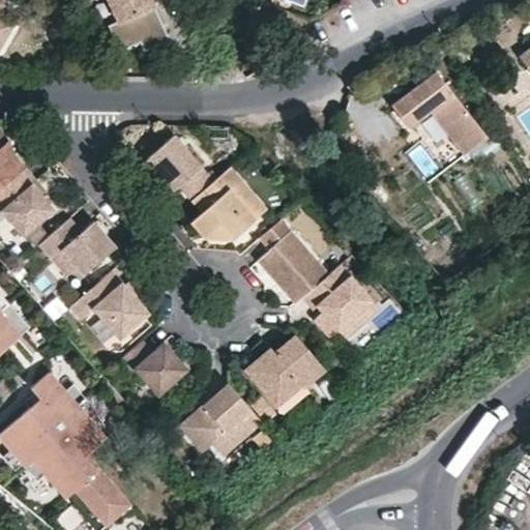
[(112,0),(124,21),(114,26),(128,50),(147,38),(153,48),(177,34),(169,21),(157,2),(156,0),(112,0)]
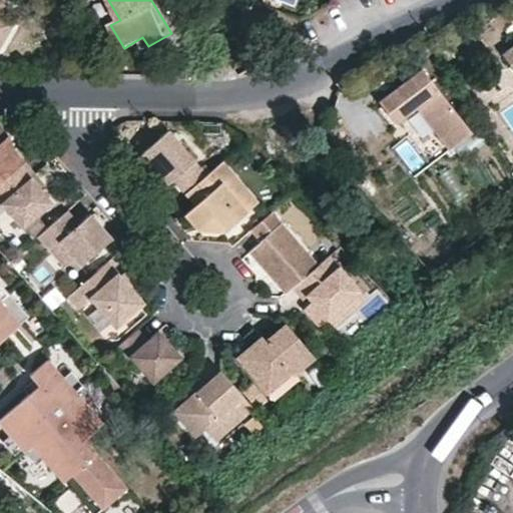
[(155,0),(152,2),(163,20),(167,17),(157,0),(155,0)]
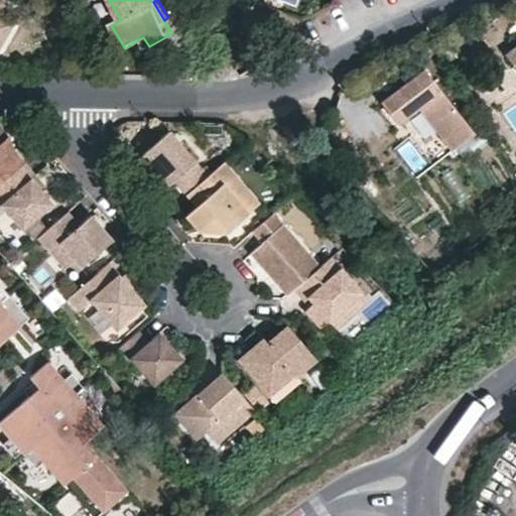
[(455,151),(477,135),(427,70),(384,103),(401,125),(422,109),(455,151)]
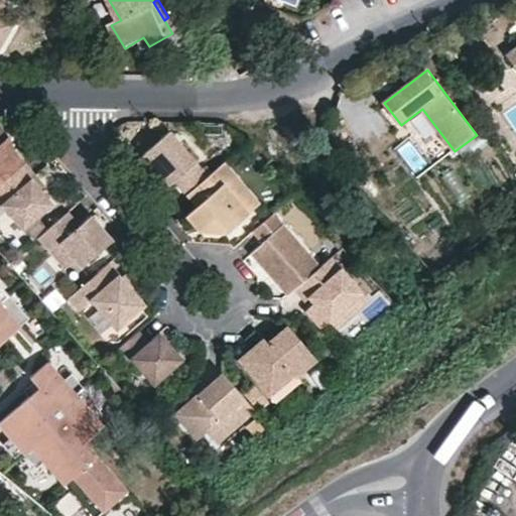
[(206,175),(166,131),(140,154),(167,184),(172,179),(184,195),(206,175)]
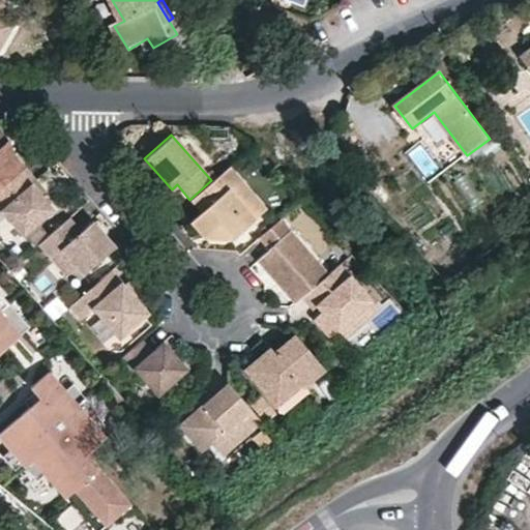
[(0,159),(0,148),(5,143),(0,137),(0,187),(23,168),(11,155),(0,159)]
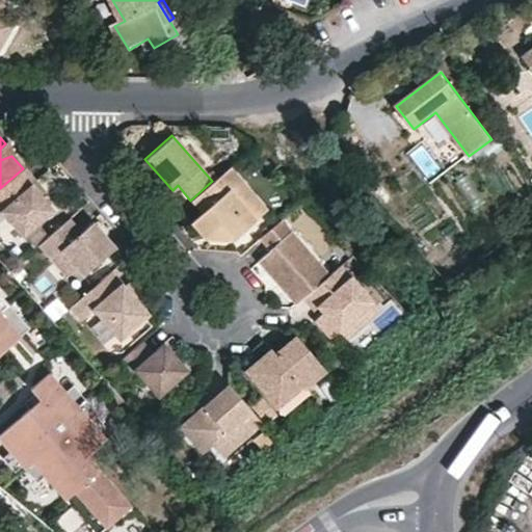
[(0,160),(11,156),(5,143),(0,149),(0,160)]
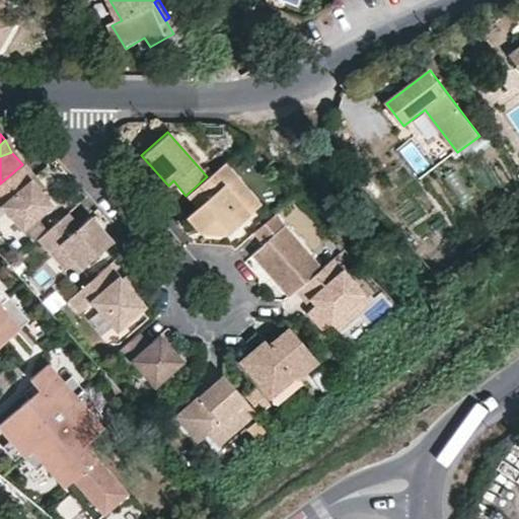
[(411,140),(398,149),(417,171),(428,162),(411,140)]
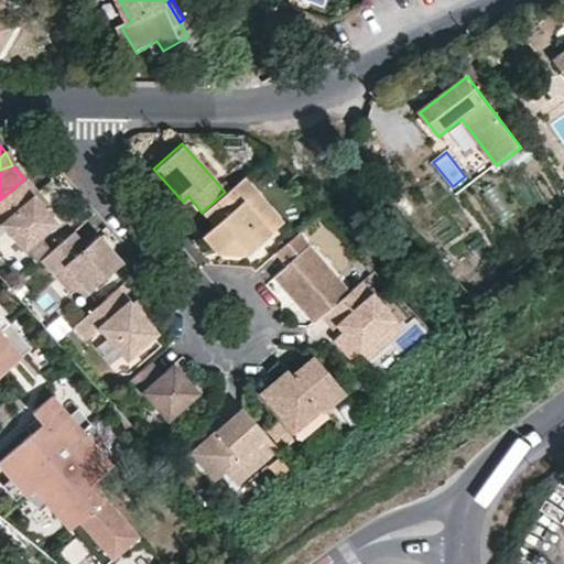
[(183,202),(153,169),(149,172),(179,206),(183,202)]
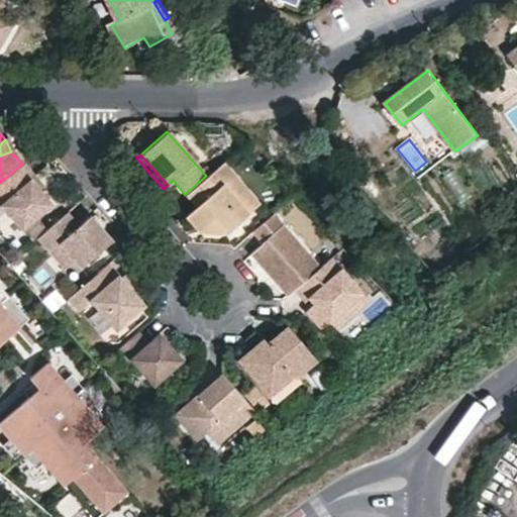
[(38,189),(30,180),(33,177),(22,164),(0,183),(0,206),(22,230),(52,204),(38,189)]
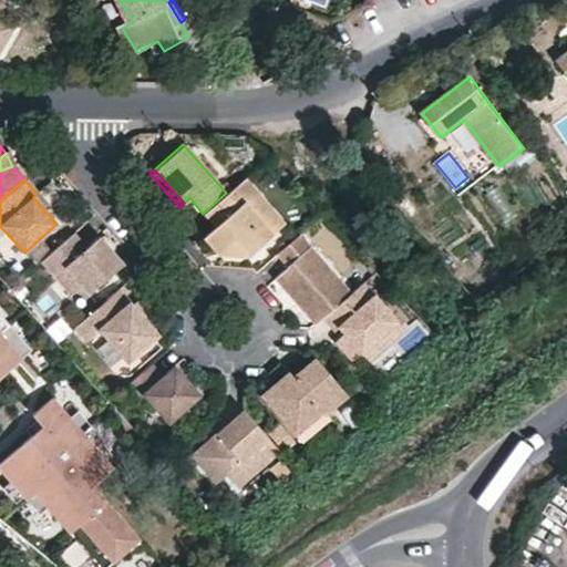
[(243,200),(232,188),(226,193),(203,214),(214,226),(203,236),(217,253),(227,244),(235,253),(240,248),(246,254),(282,222),(260,197),(239,215),(234,208),(243,200)]
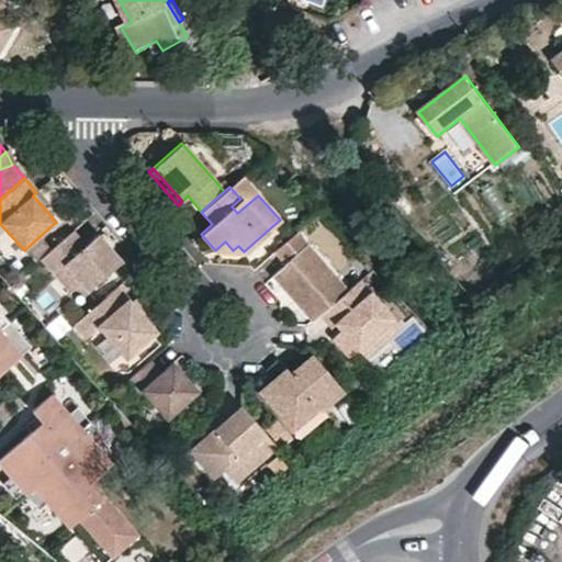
[(258,195),(251,189),(240,199),(232,206),(237,213),(258,195)]
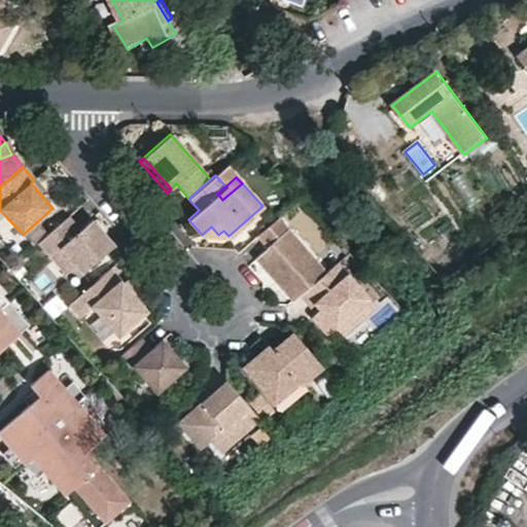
[(42,189),(34,180),(31,183),(39,192),(42,189)]
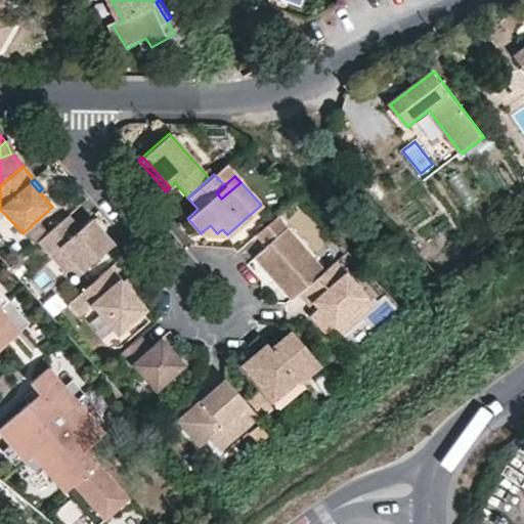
[(90,218),(79,228),(68,215),(36,242),(63,272),(74,264),(80,271),(113,244),(90,218)]
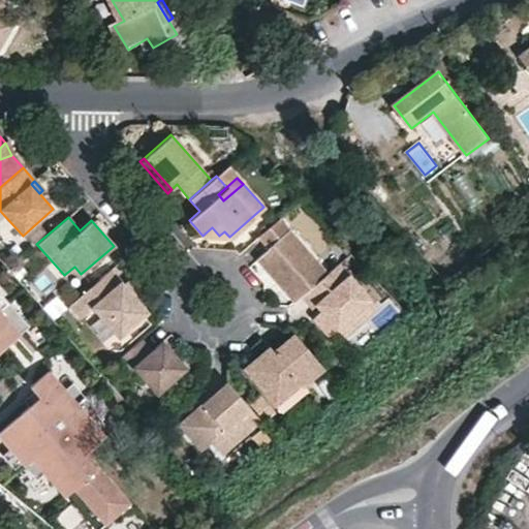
[(324,270),(277,217),(255,237),(267,248),(254,259),(291,300),(299,293),(324,270)]
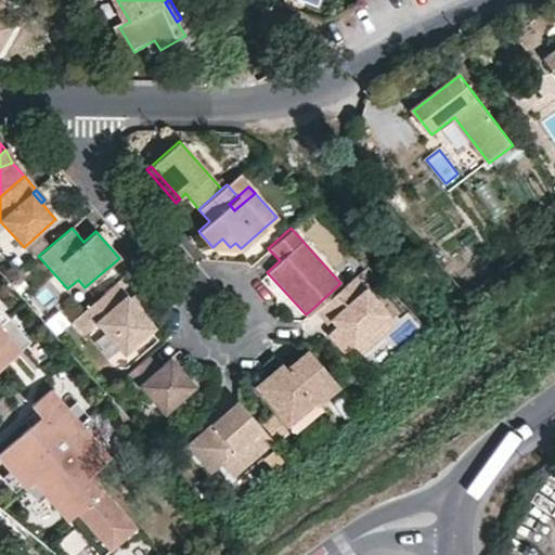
[(230,247),(222,239),(213,247),(241,248),(235,243),(230,247)]
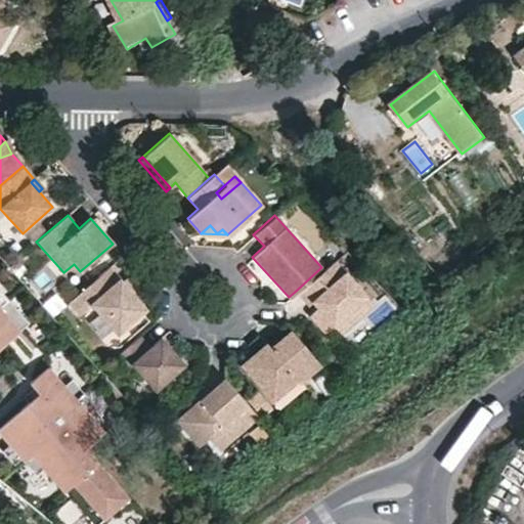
[(377,303),(334,256),(321,267),(296,291),(307,306),(312,302),(314,300),(319,305),(317,307),(308,315),(307,315),(324,334),(334,325),(341,334),(377,303)]
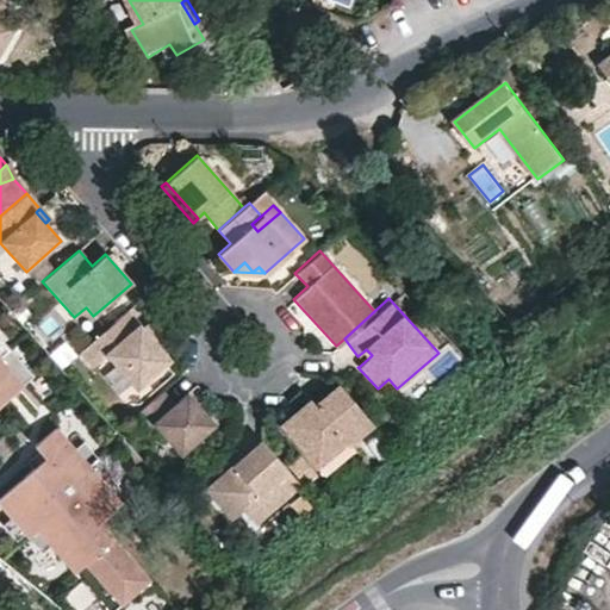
[(154,343),(141,330),(125,312),(79,354),(92,368),(105,356),(135,391),(168,361),(154,343)]
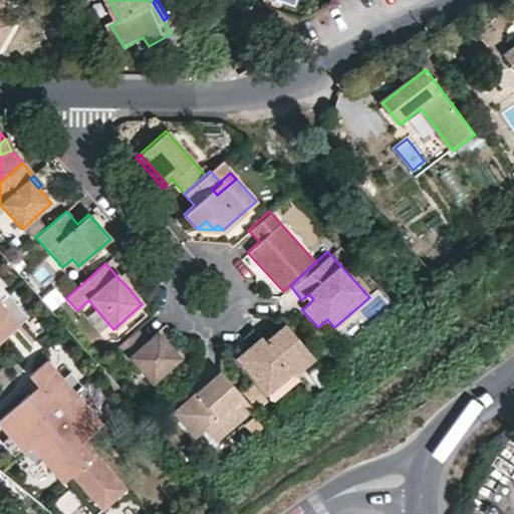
[(134,285),(123,274),(118,278),(130,289),(134,285)]
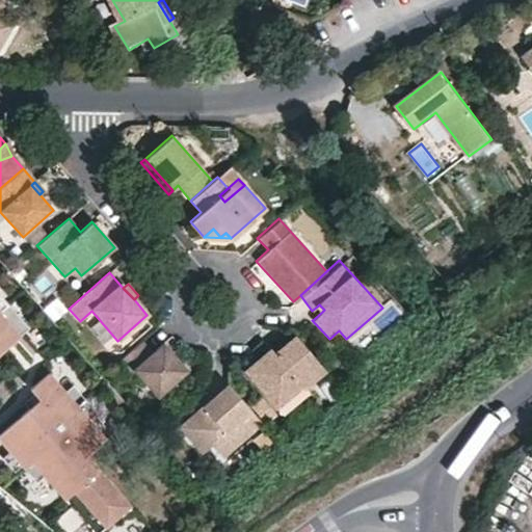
[(20,315),(0,294),(0,308),(12,322),(20,315)]
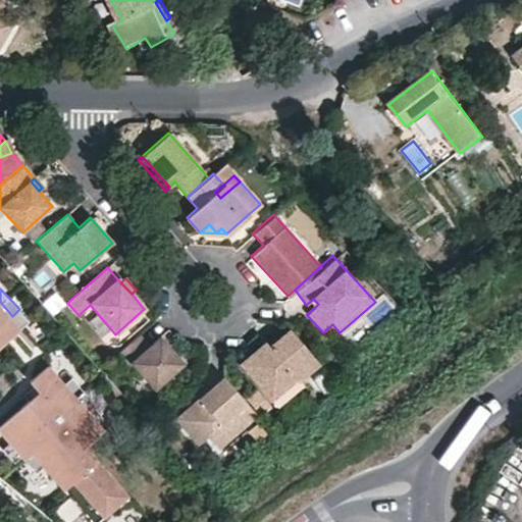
[(0,350),(31,322),(19,309),(12,316),(0,302),(0,350)]
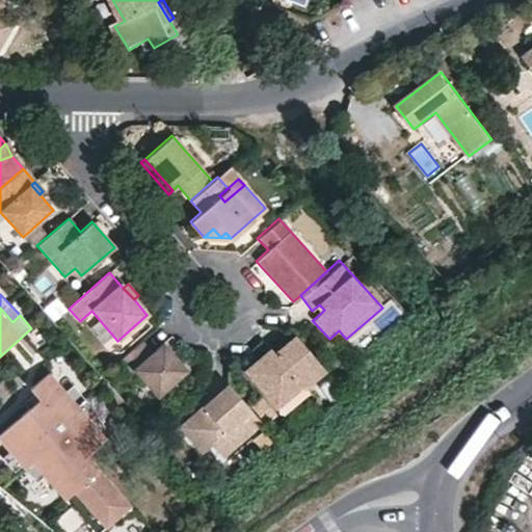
[(324,366),(294,333),(274,351),(270,347),(245,369),(277,404),(302,382),(304,384),(324,366)]
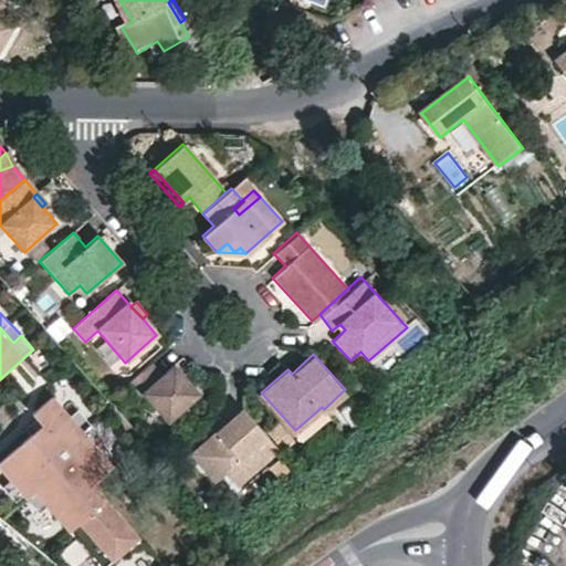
[(197,395),(171,366),(160,376),(149,364),(124,386),(136,399),(140,395),(166,422),(197,395)]
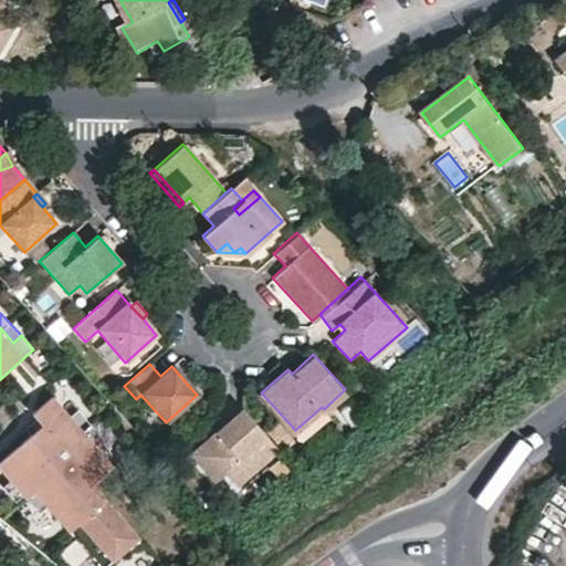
[(74,416),(55,397),(35,415),(40,419),(45,425),(34,436),(1,465),(32,500),(40,492),(53,505),(108,565),(112,565),(146,535),(97,483),(118,464),(100,444),(74,416)]
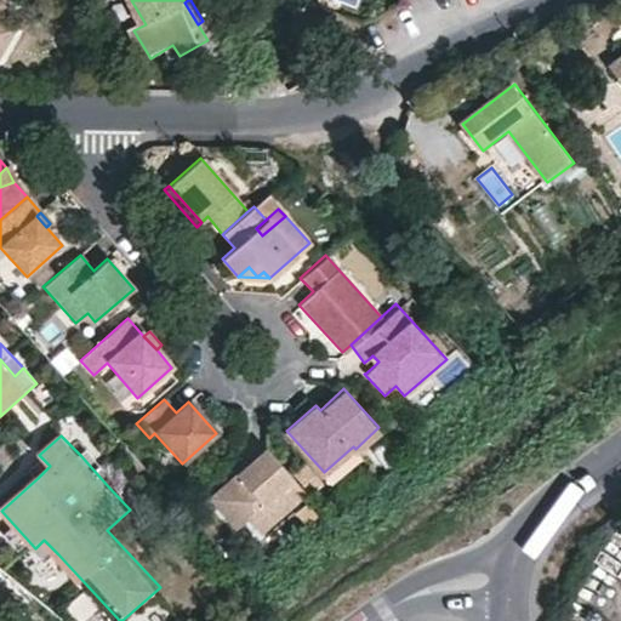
[(360,454),(355,449),(353,446),(324,472),(331,480),(360,454)]
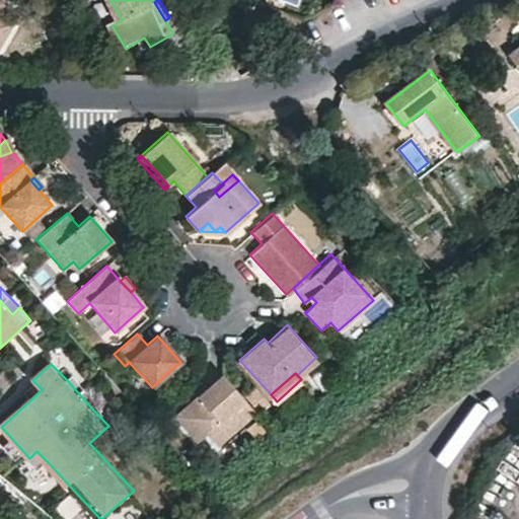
[(74,375),(68,381),(91,408),(98,401),(74,375)]
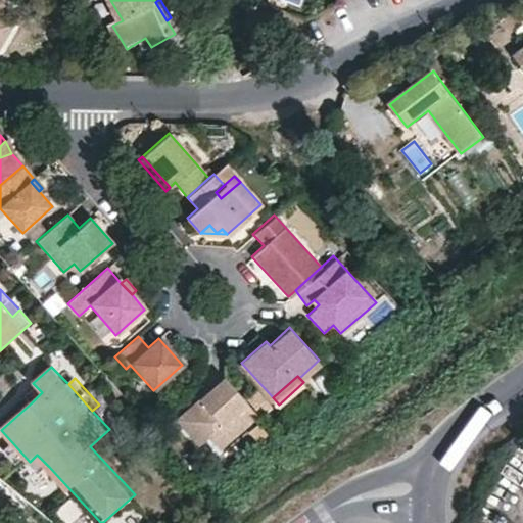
[(257,416),(224,378),(208,392),(211,395),(203,403),(199,399),(176,421),(198,445),(208,436),(220,449),(257,416)]
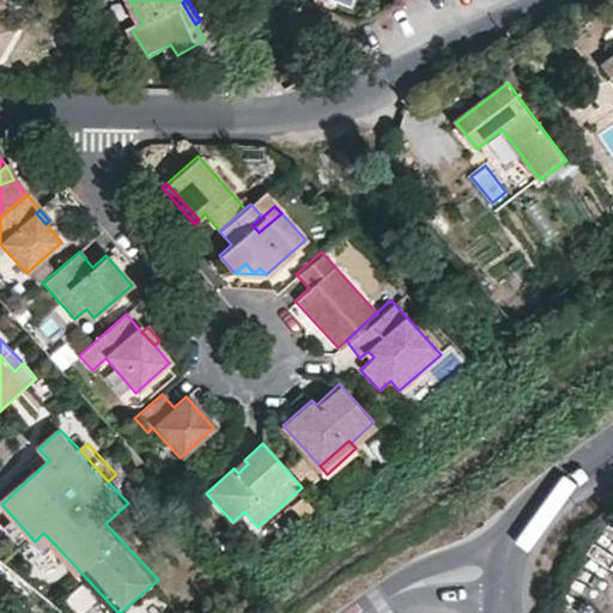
[(49,460),(43,454),(31,465),(37,472),(49,460)]
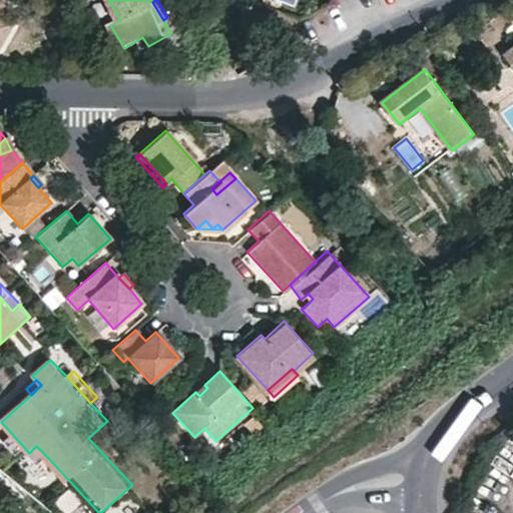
[(207,388),(204,385),(195,392),(199,396),(207,388)]
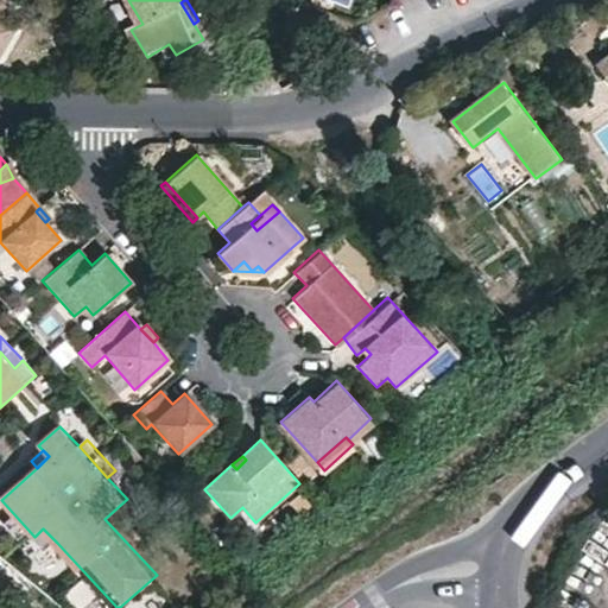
[(49,551),(57,543),(43,529),(35,537),(49,551)]
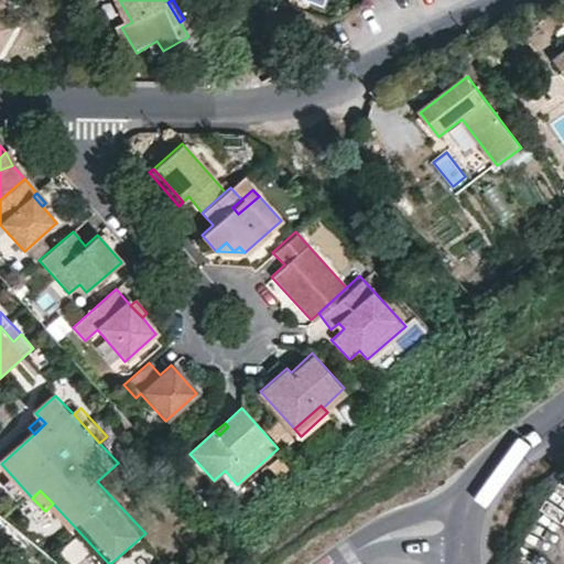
[(0,563),(9,563),(21,551),(0,533),(0,563)]
